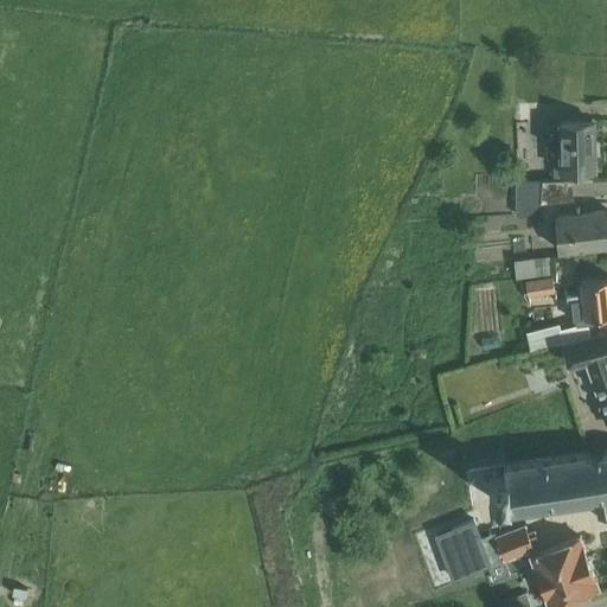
[(563,120),(563,135),(551,135),(551,154),(563,154),(563,172),(595,172),(595,121),(563,120)]
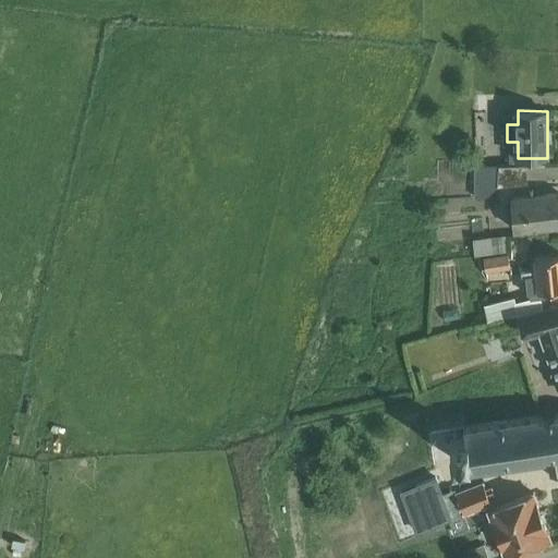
[(557,228),(557,193),(514,196),(514,230),(557,228)]
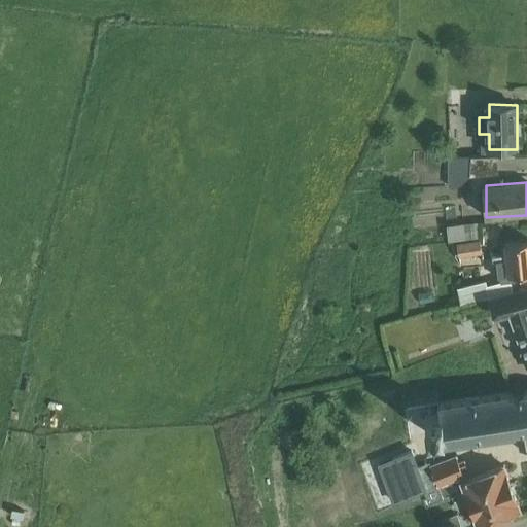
[(449,242),(480,239),(478,223),(447,225),(449,242)]
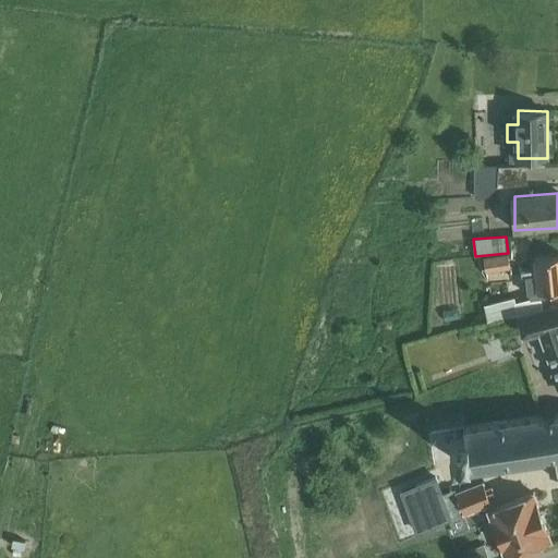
[(449,247),(450,264),(471,262),(470,246),(449,247)]
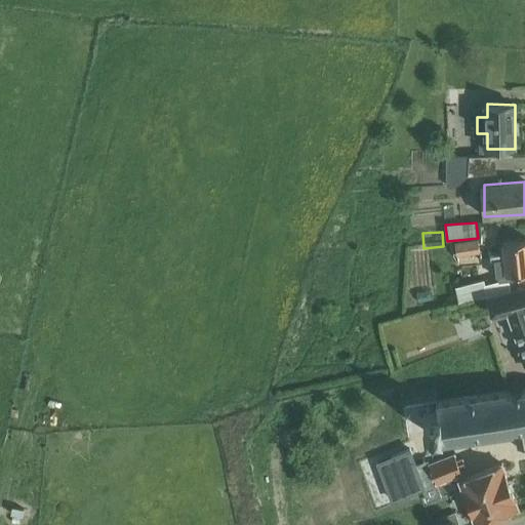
[(480,253),(478,240),(455,243),(457,257),(480,253)]
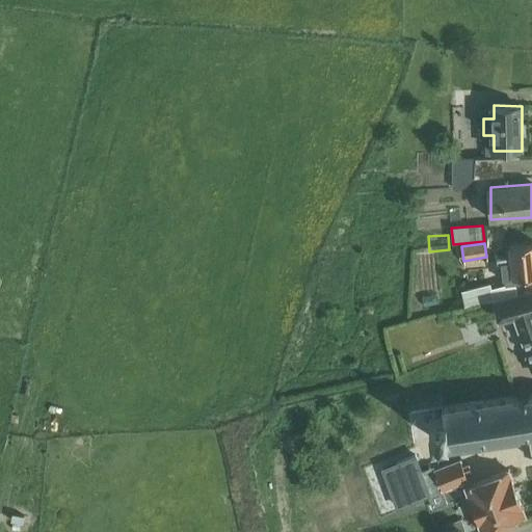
[(531,245),(509,248),(510,262),(501,263),(503,280),(506,280),(506,284),(513,283),(512,280),(531,277),(531,245)]
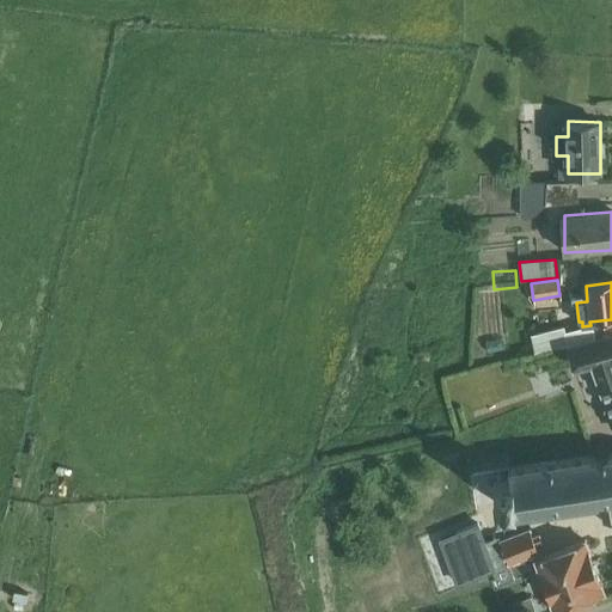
[(519,292),(496,295),(500,313),(522,310),(519,292)]
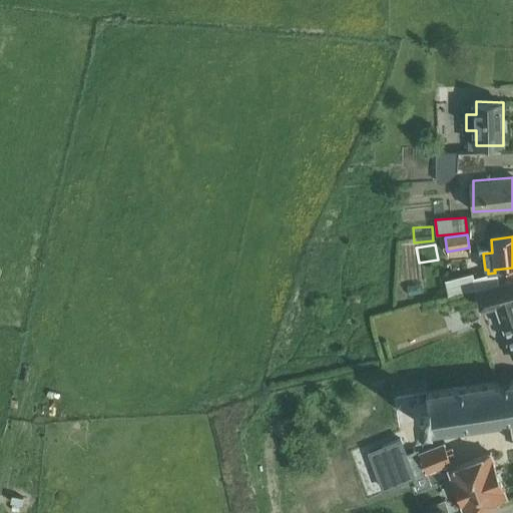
[(475,291),(472,275),(445,280),(448,296),(475,291)]
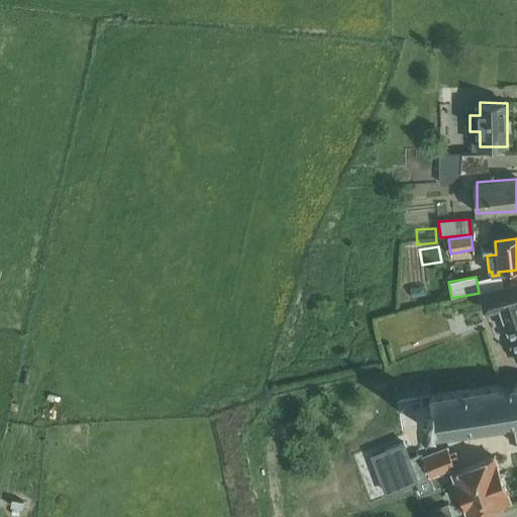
[(516,284),(481,294),(485,311),(500,307),(511,338),(511,340),(513,339),(514,339),(515,343),(513,344),(511,346),(516,359),(516,284)]
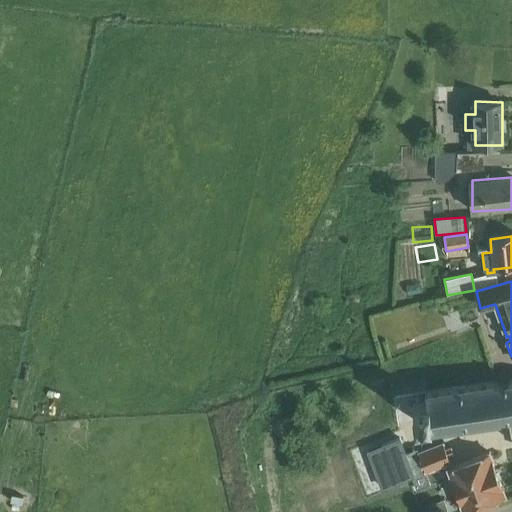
[(511,380),(511,381),(511,377),(506,378),(506,382),(497,382),(496,381),(422,392),(424,402),(409,404),(413,424),(426,422),(427,433),(501,422),(504,438),(511,436),(511,380)]
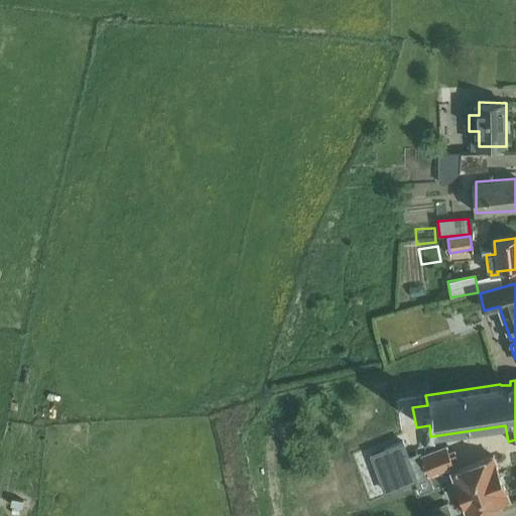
[(420,457),(420,456),(408,461),(419,492),(431,487),(427,475),(453,468),(446,448),(420,457)]
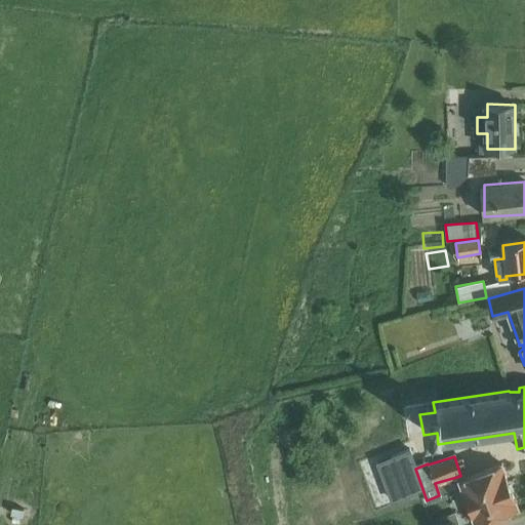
[(516,509),(499,465),(457,480),(473,524),(516,509)]
